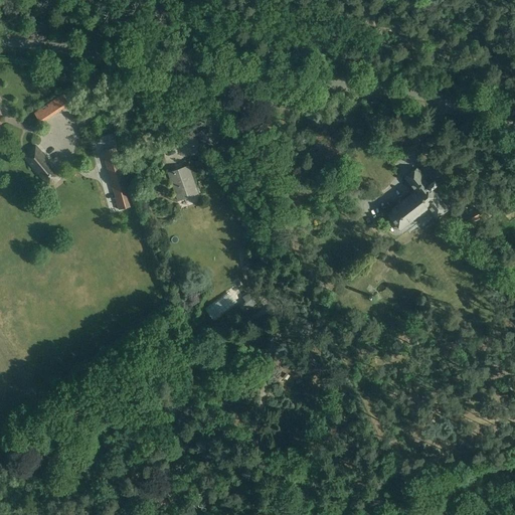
[(41,126),(70,107),(63,96),(47,107),(48,108),(43,112),(42,110),(34,115),(41,126)]
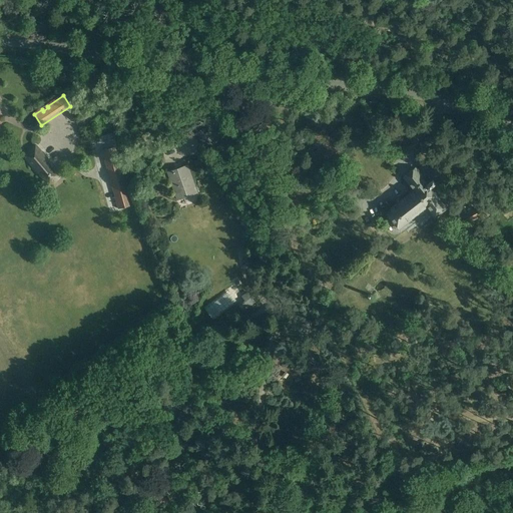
[(196,137),(207,152),(217,144),(206,129),(196,137)]
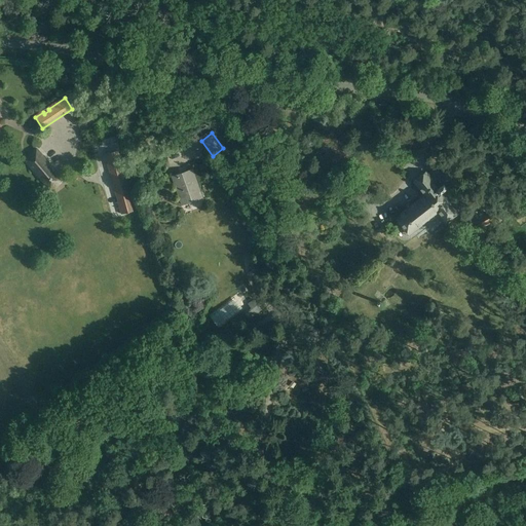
[(228,148),(222,153),(231,165),(237,160),(228,148)]
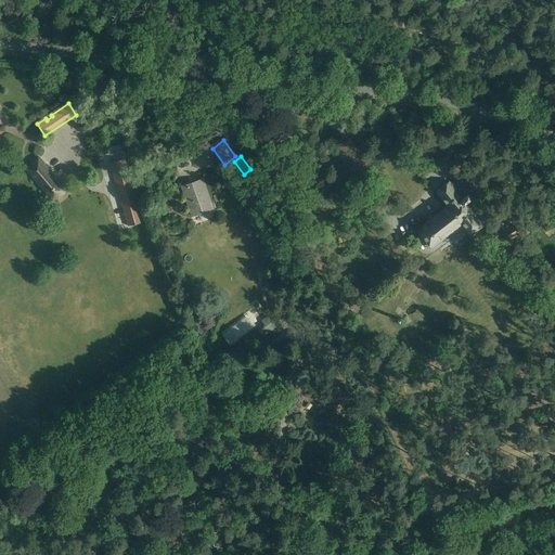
[(39,158),(24,171),(53,205),(68,193),(39,158)]
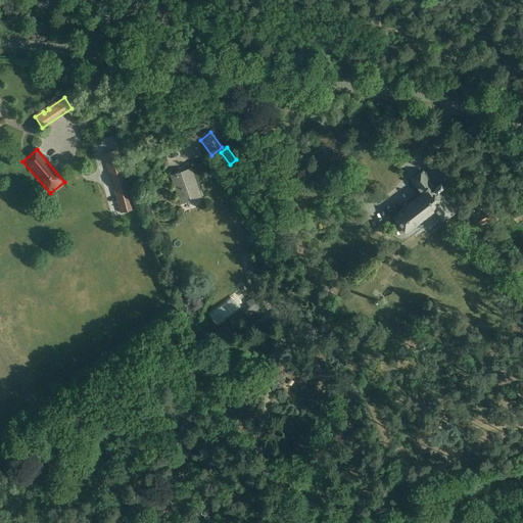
[(121,215),(135,211),(119,151),(103,155),(121,215)]
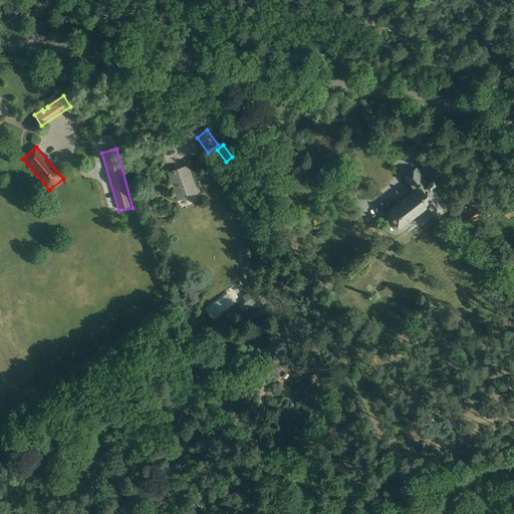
[(20,174),(16,167),(8,171),(13,179),(20,174)]
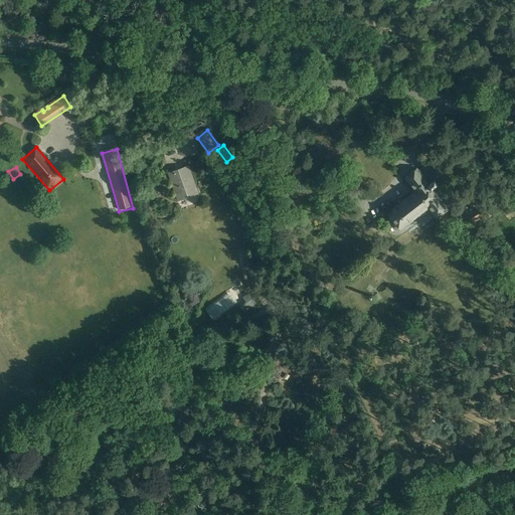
[(178,203),(199,195),(189,167),(168,174),(178,203)]
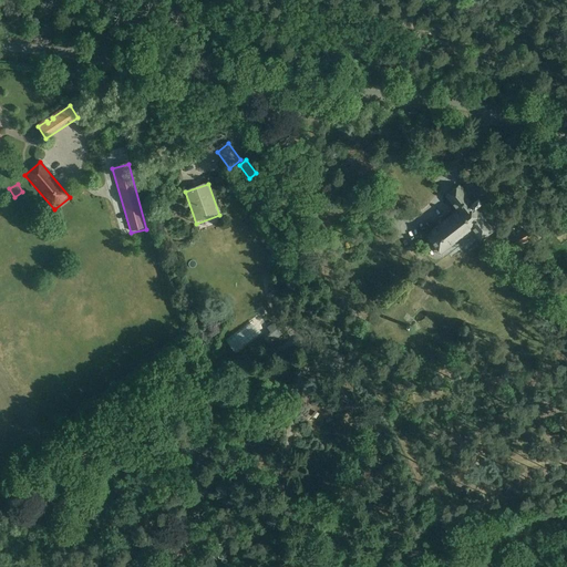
[(481,244),(496,232),(477,208),(482,205),(478,200),(474,204),(461,186),(445,197),(456,213),(425,236),(441,257),(472,233),(481,244)]
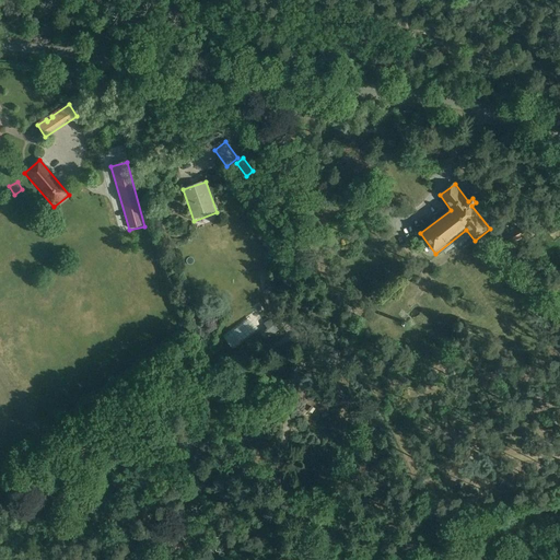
[(255,200),(267,193),(264,186),(252,193),(255,200)]
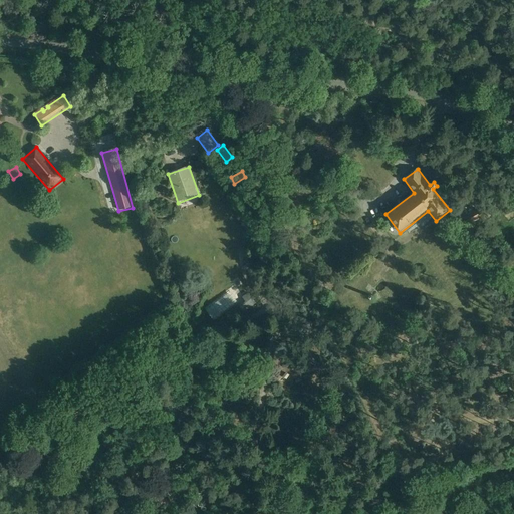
[(482,219),(477,209),(466,215),(472,224),(482,219)]
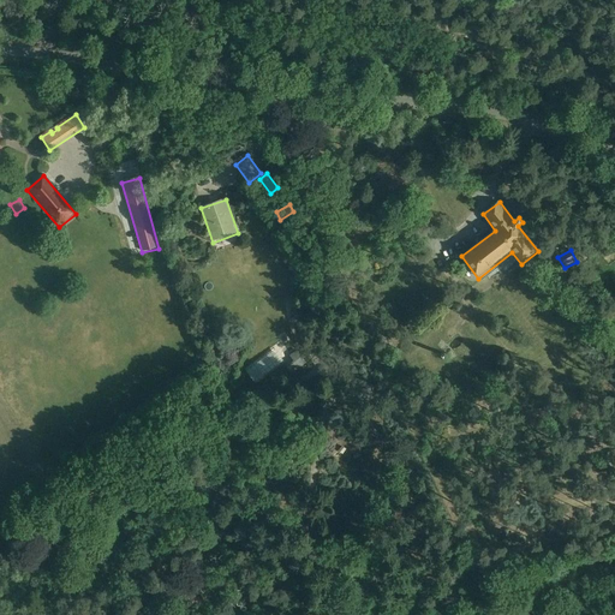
[(273,350),(244,371),(255,384),(282,362),(273,350)]
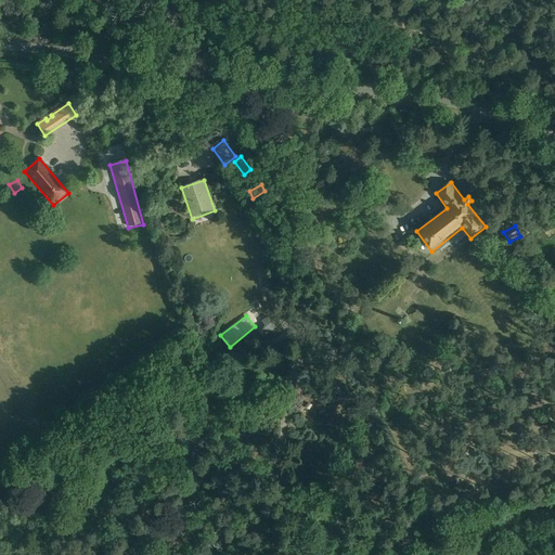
[(276,330),(268,318),(261,322),(265,327),(259,332),(263,338),(276,330)]
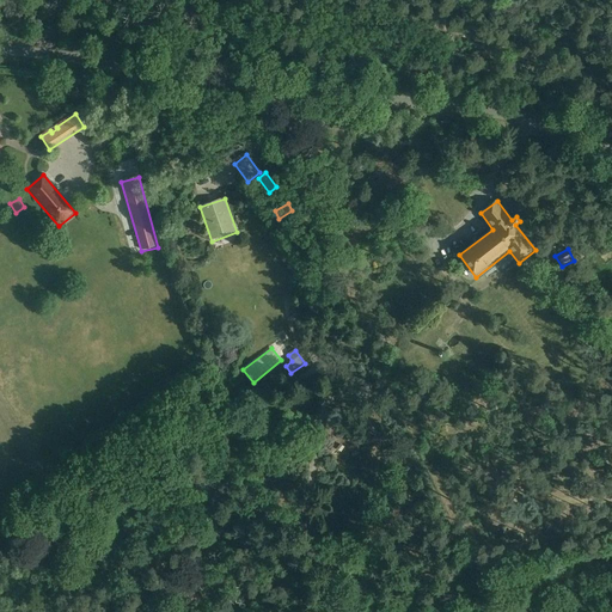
[(193,414),(202,415),(203,395),(194,395),(193,414)]
